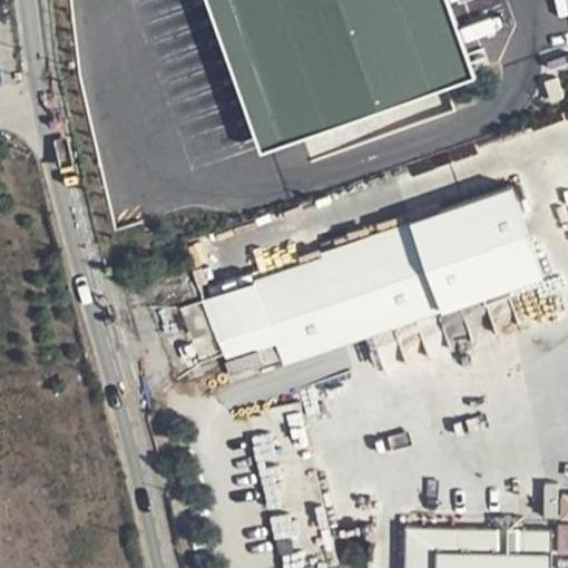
[(202,0),(261,153),(471,78),(443,0),(202,0)]
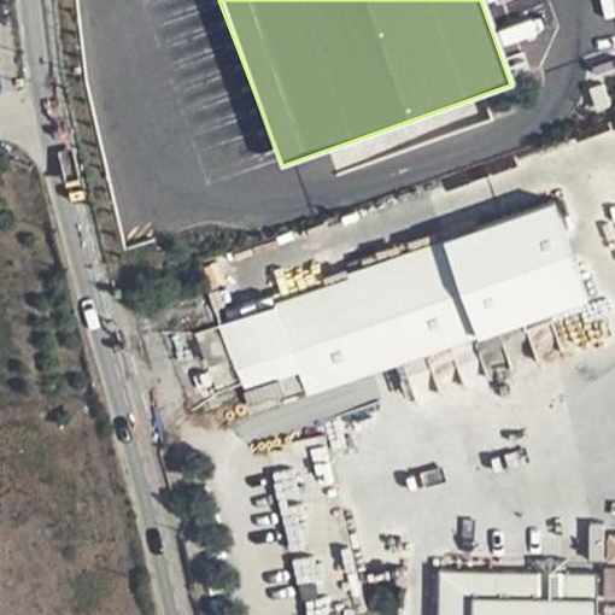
[(538,316),(504,217),(349,270),(352,276),(220,321),(250,415),(538,316)]
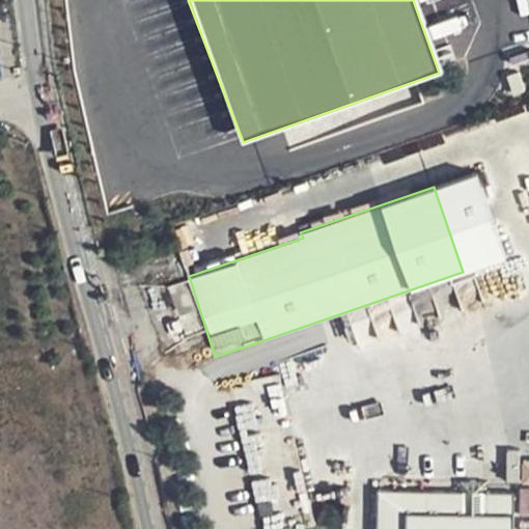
[(303,528),(315,526),(280,370),(230,382),(233,396),(235,396),(265,528),(303,528)]
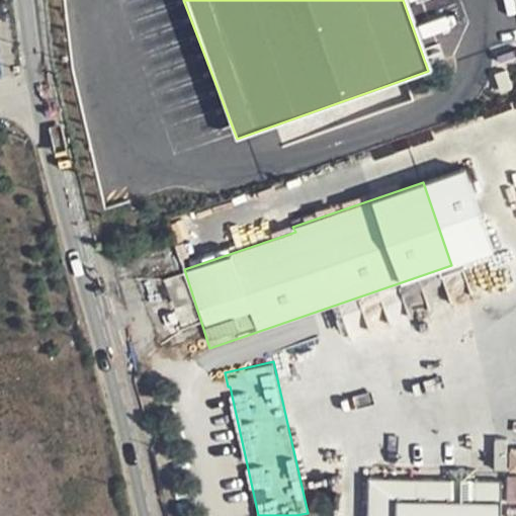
[(515,444),(495,445),(496,471),(515,470),(515,444)]
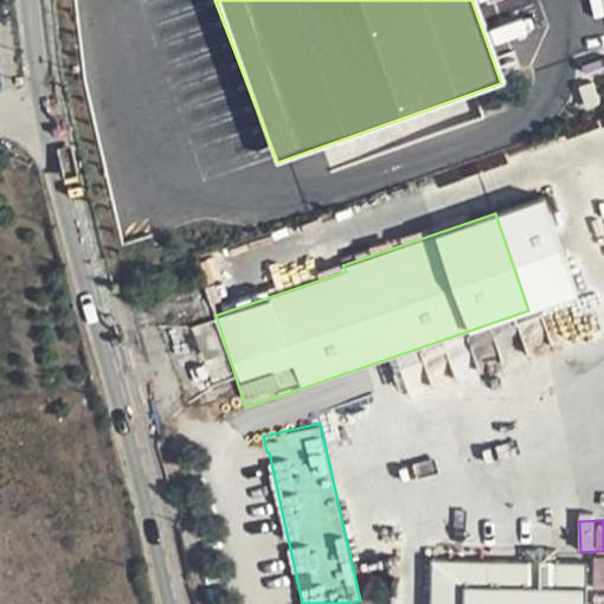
[(586,603),(586,566),(431,566),(430,603),(586,603)]
